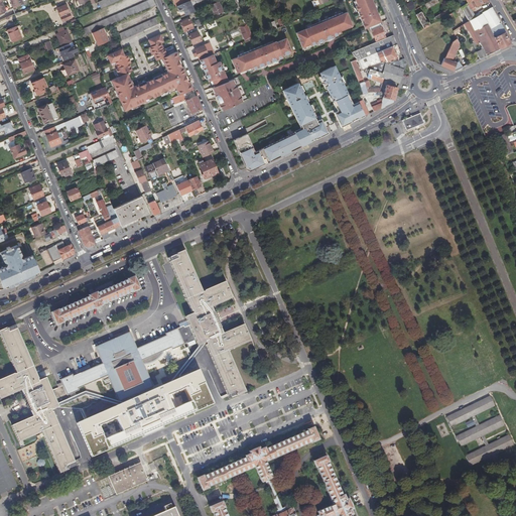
[(189,0),(175,6),(178,11),(182,10),(184,15),(194,11),(189,0)]
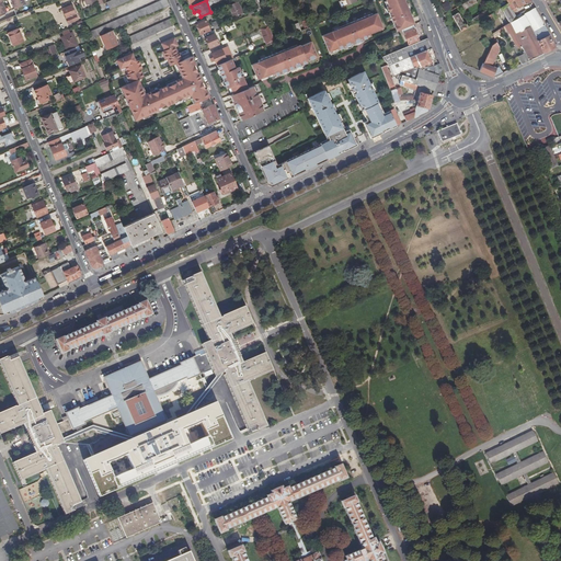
[(382,0),(386,6),(385,6),(395,31),(396,31),(413,23),(412,20),(403,0),(382,0)]
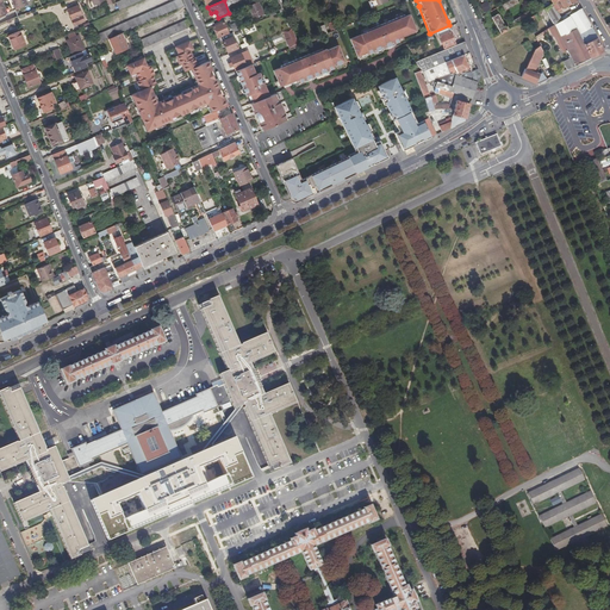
[(517,2),(516,0),(508,0),(500,4),(504,10),(517,2)]
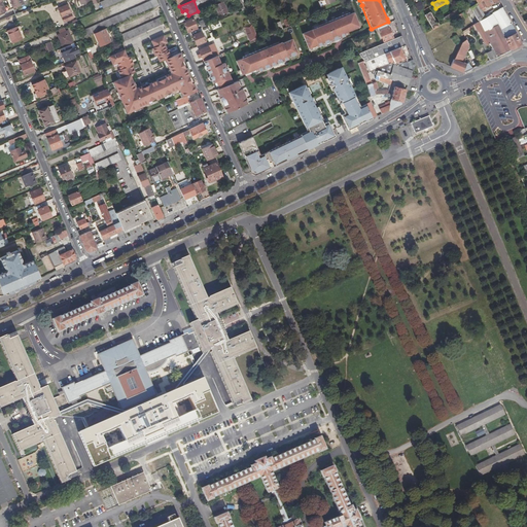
[(495,4),(498,2),(496,0),(480,0),(477,2),(469,6),(478,21),(486,16),(485,15),(484,16),(481,8),(486,5),(486,6),(494,1),(495,4)]
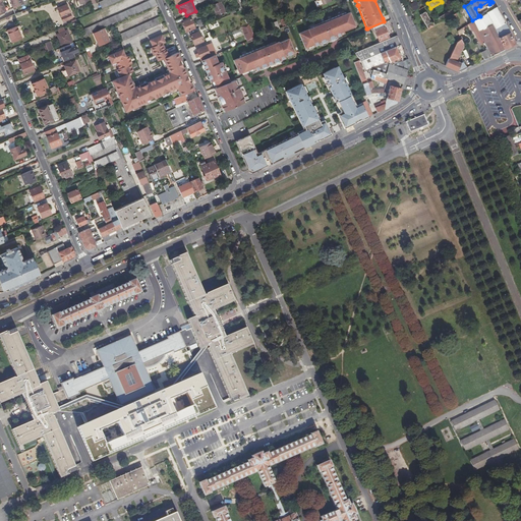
[(148,1),(80,31),(83,37),(93,33),(103,29),(105,27),(106,27),(112,24),(150,7),(148,1)]
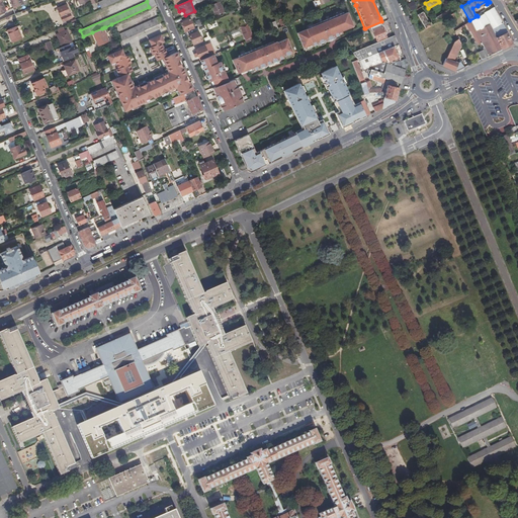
[(219,1),(210,4),(216,15),(224,11),(219,1)]
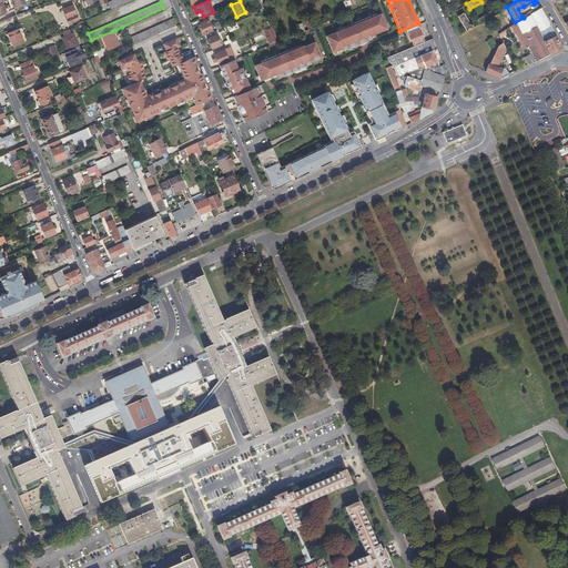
[(449,11),(456,9),(454,1),(446,3),(449,11)]
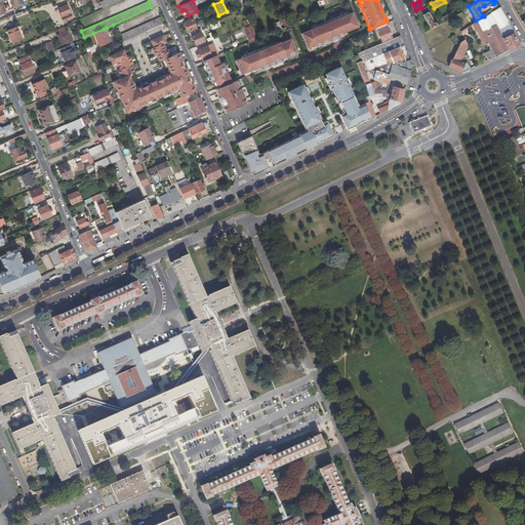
[(65,10),(64,6),(57,8),(64,22),(71,18),(69,14),(71,13),(69,9),(65,10)]
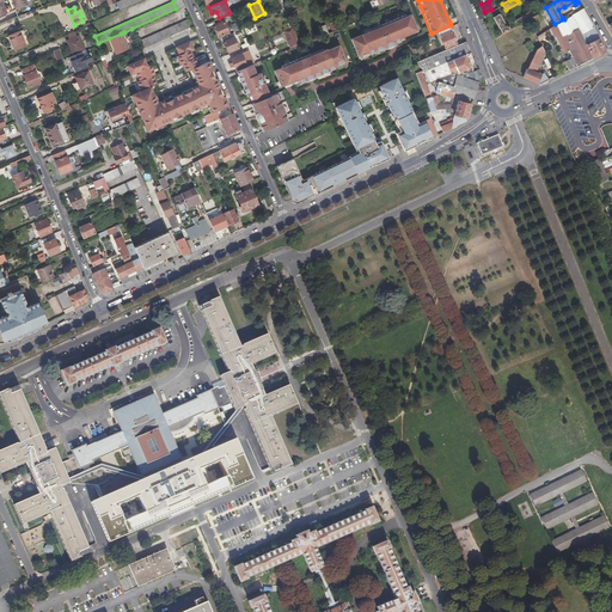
[(545,7),(538,12),(548,29),(549,28),(555,24),(545,7)]
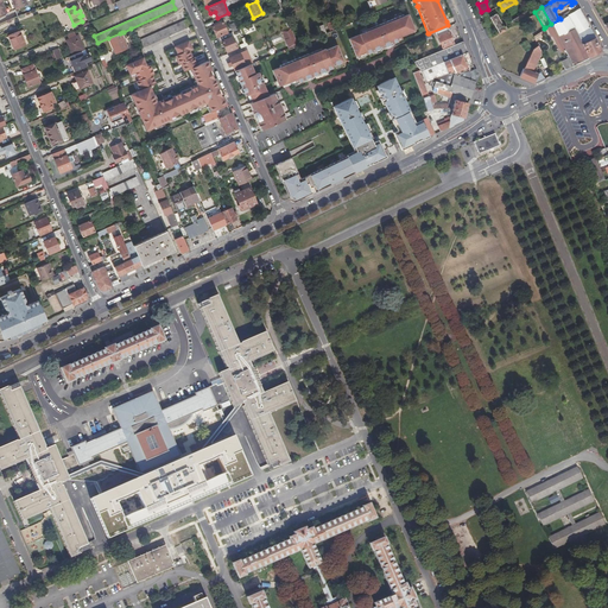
[(589,26),(578,8),(576,10),(570,13),(562,18),(561,19),(551,24),(557,35),(563,32),(563,33),(574,27),(576,33),(589,26)]
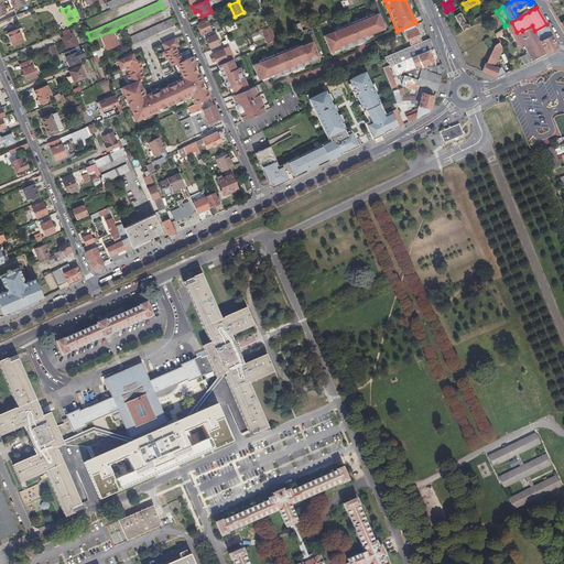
[(473,20),(475,23),(486,17),(491,13),(489,10),(473,20)]
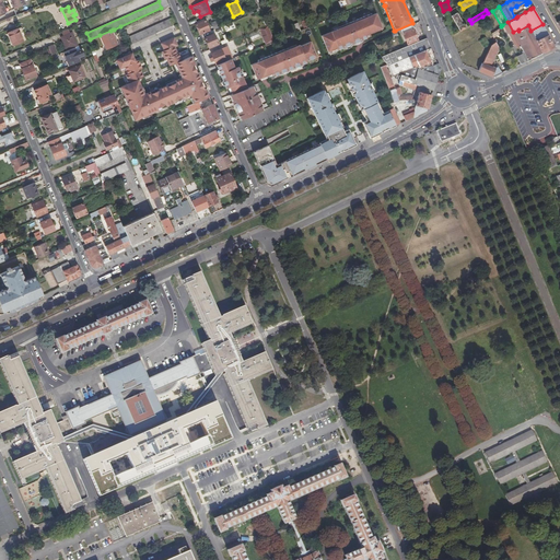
[(451,15),(459,31),(466,26),(464,24),(463,24),(458,16),(459,15),(458,13),(456,13),(456,12),(451,15)]
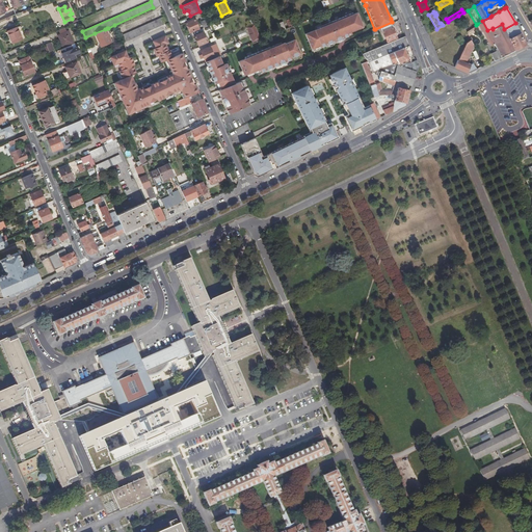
[(463,12),(458,16),(460,21),(463,19),(464,21),(467,19),(466,19),(466,18),(469,17),(466,11),(463,12)]
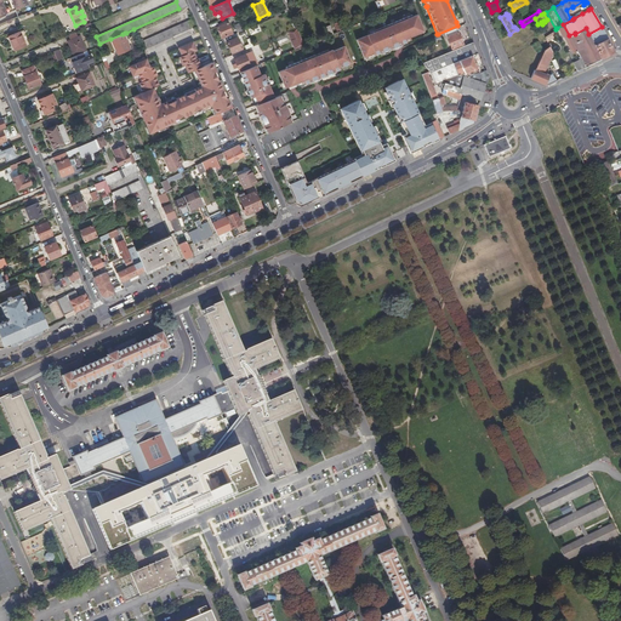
[(379,30),(357,40),(364,58),(375,55),(375,56),(406,44),(405,41),(412,39),(414,34),(419,33),(412,18),(409,20),(408,17),(379,29),(379,30)]
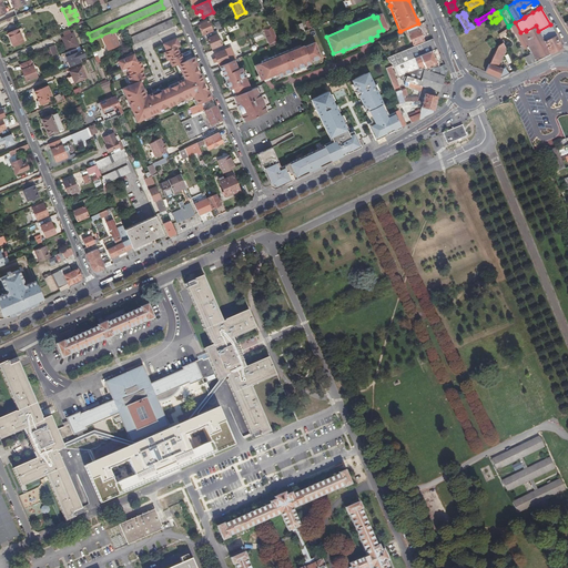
[(198,24),(202,34),(211,30),(208,20),(198,24)]
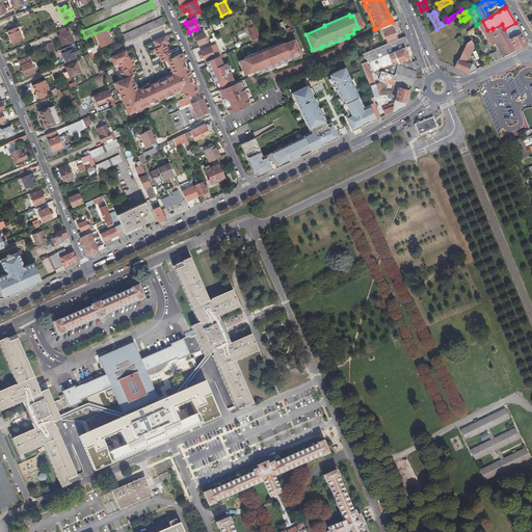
[(494,43),(490,36),(487,30),(482,21),(477,24),(481,31),(482,30),(489,45),(494,43)]
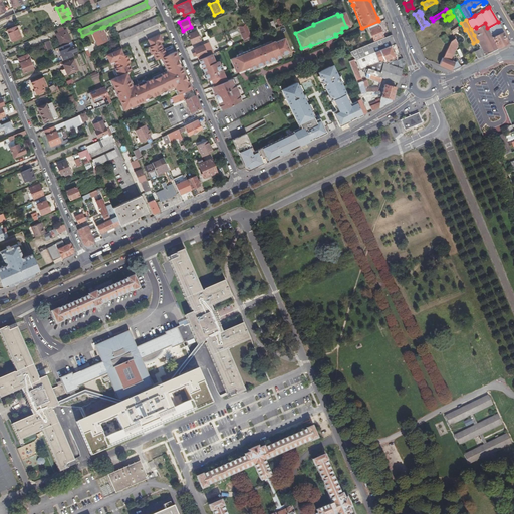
[(487,28),(497,48),(507,43),(502,33),(504,32),(498,22),(487,28)]
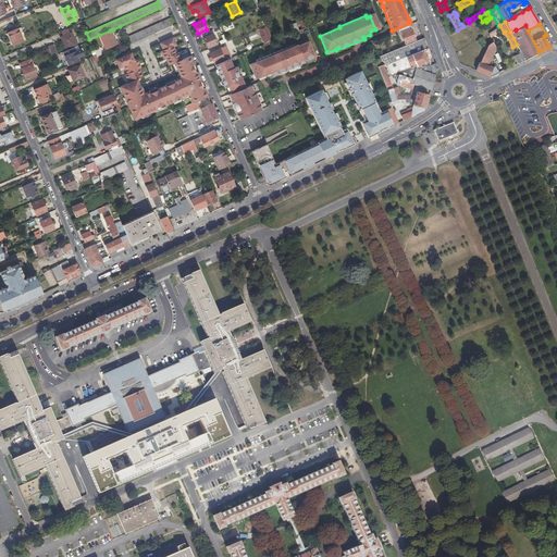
[(539,52),(528,31),(525,25),(516,31),(516,29),(510,32),(514,38),(515,38),(521,49),(519,50),(524,60),(539,52)]
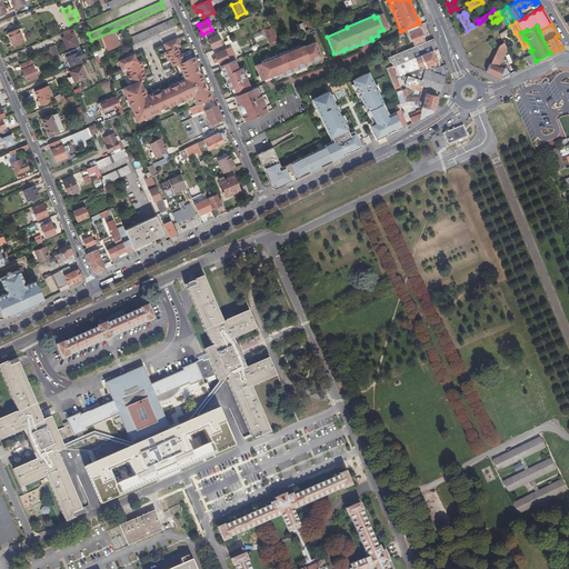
[(270,45),(279,40),(271,27),(262,31),(270,45)]
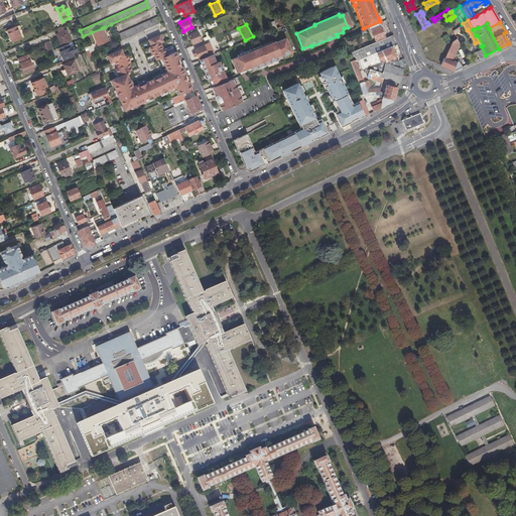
[(16,26),(6,30),(11,42),(21,37),(16,26)]
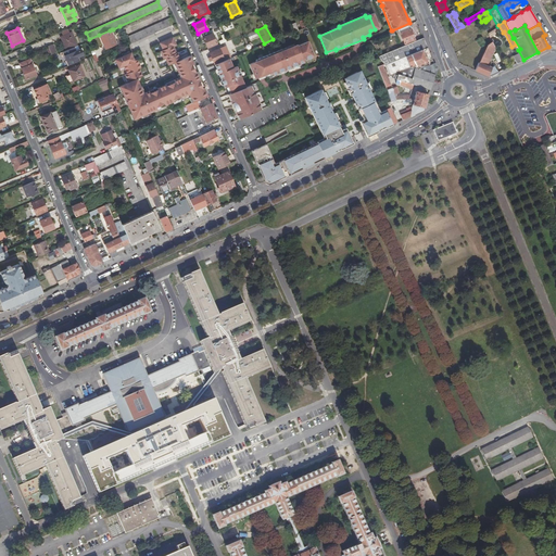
[(409,28),(400,33),(403,43),(413,39),(409,28)]
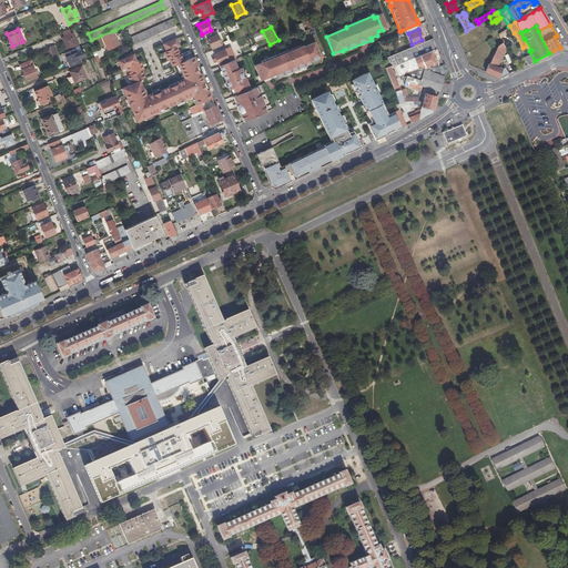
[(112,31),(101,36),(108,50),(118,44),(115,40),(114,38),(115,37),(112,31)]
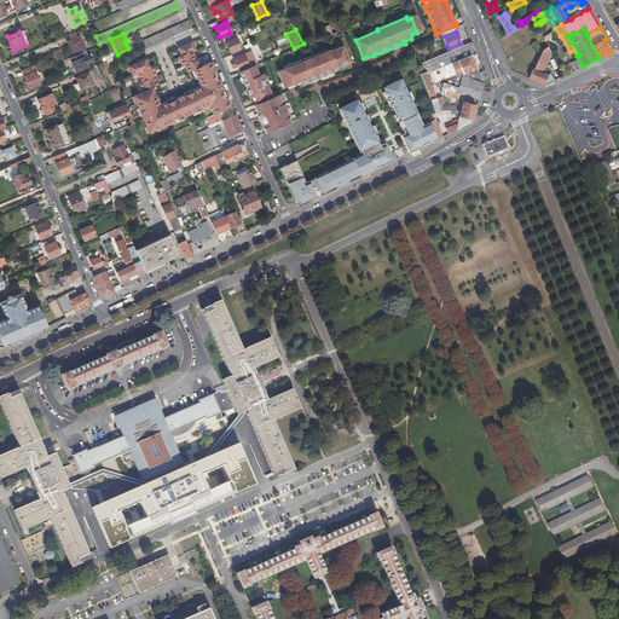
[(79,35),(67,41),(73,55),(85,50),(79,35)]
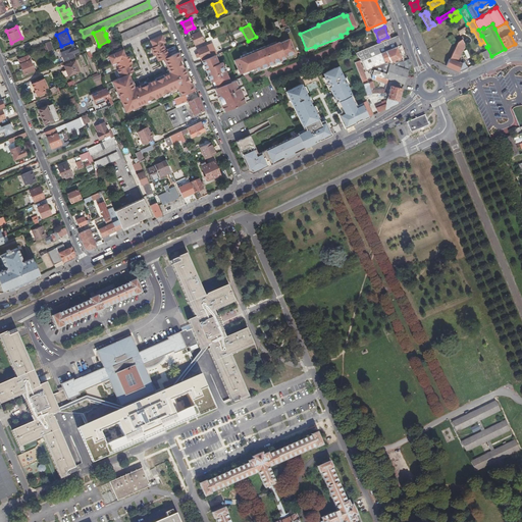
[(190,35),(194,44),(202,41),(198,31),(190,35)]
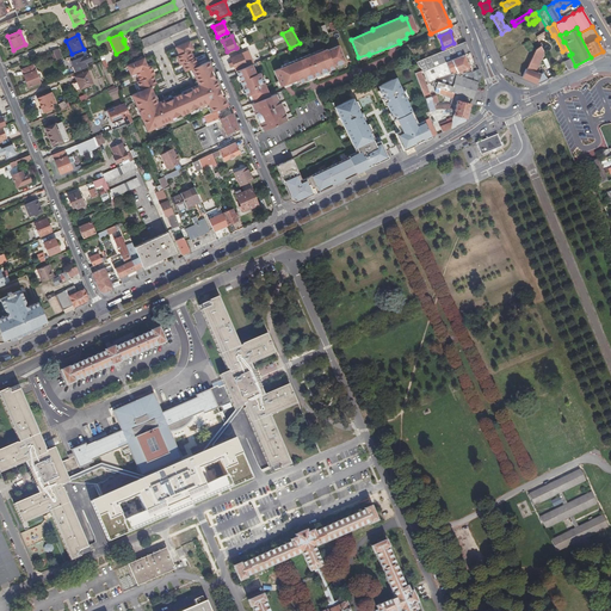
[(190,68),(198,65),(195,56),(192,57),(190,49),(192,48),(189,39),(174,45),(178,54),(176,55),(179,63),(180,62),(184,71),(190,68)]
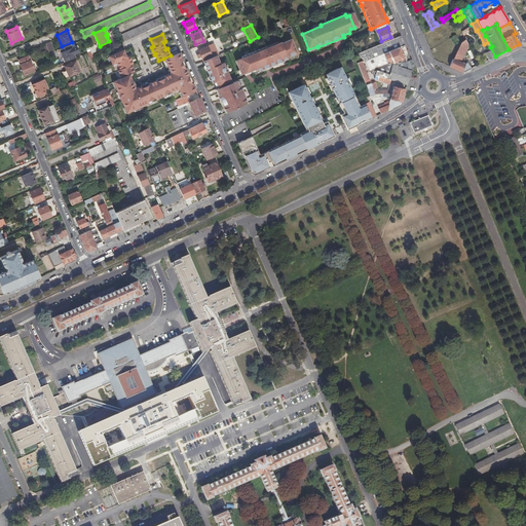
[(400,35),(358,52),(363,60),(370,73),(405,84),(406,84),(412,65),(410,60),(405,62),(406,65),(406,68),(399,66),(399,64),(399,61),(404,59),(403,57),(408,53),(400,35)]
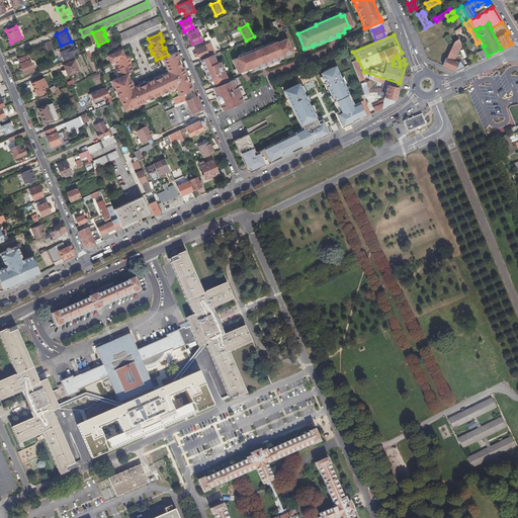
[(232,59),(237,73),(252,67),(254,70),(283,59),(282,57),(286,56),(285,55),(292,52),(287,38),(277,42),(276,41),(267,46),(266,44),(238,55),(239,57),(232,59)]
